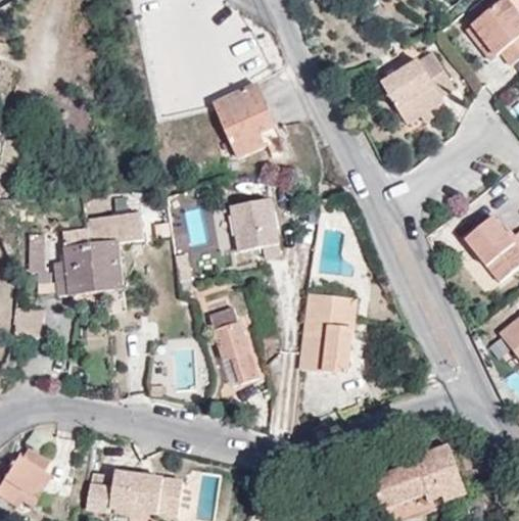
[(518,15),(507,0),(501,0),(471,24),(494,53),(499,49),(518,34),(518,15)]
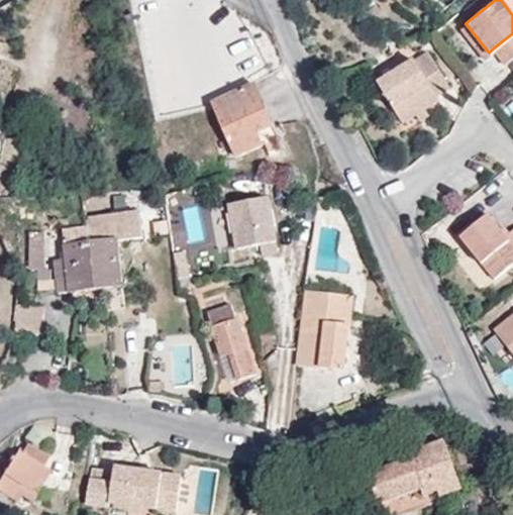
[(489,53),(466,23),(459,27),(483,58),(489,53)]
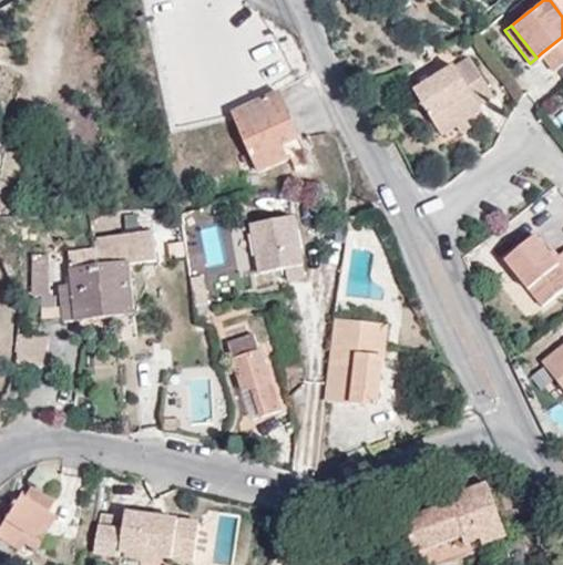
[(562,61),(562,37),(541,53),(553,69),(562,61)]
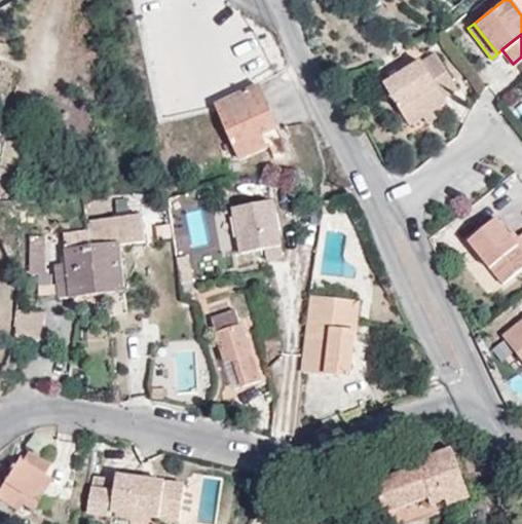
[(421,114),(432,107),(445,99),(444,95),(456,85),(435,51),(384,83),(409,122),(421,114)]
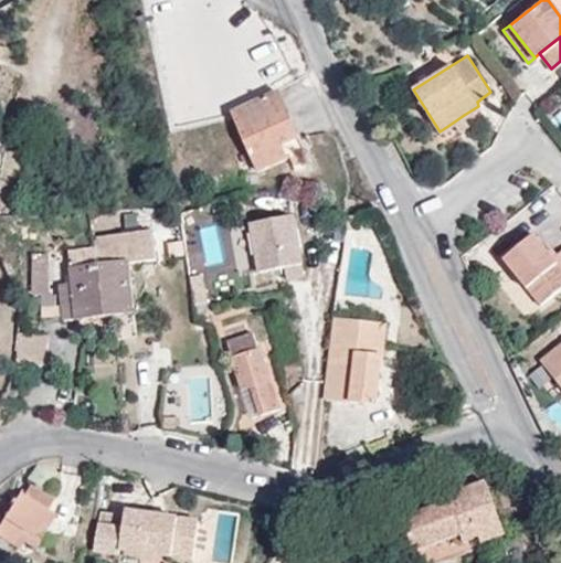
[(295,136),(275,91),(230,110),(254,169),(283,157),(278,145),(295,136)]
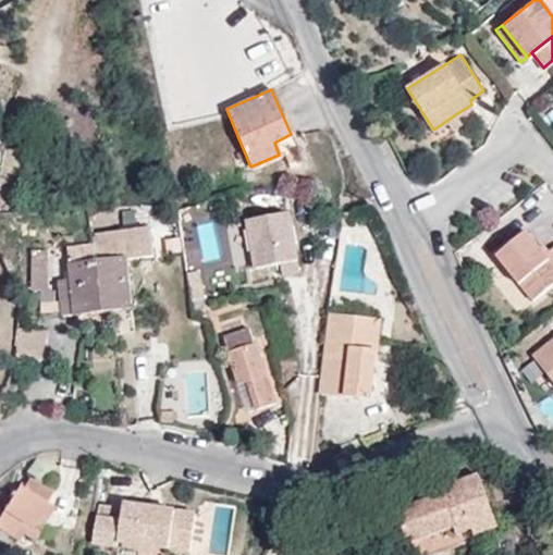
[(462,121),(457,113),(446,121),(453,127),(462,121)]
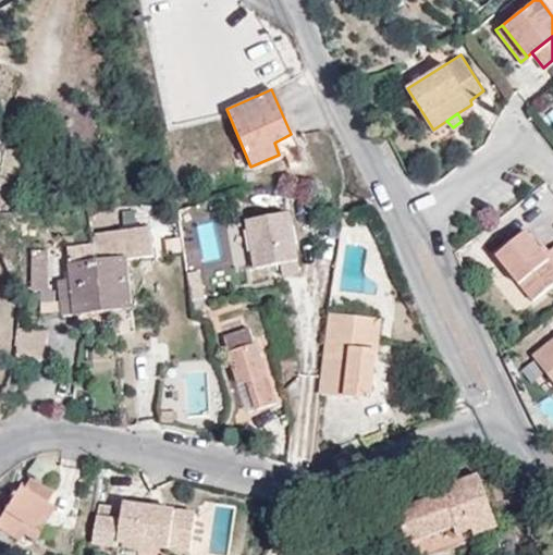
[(340,211),(339,224),(349,226),(352,208),(340,211)]
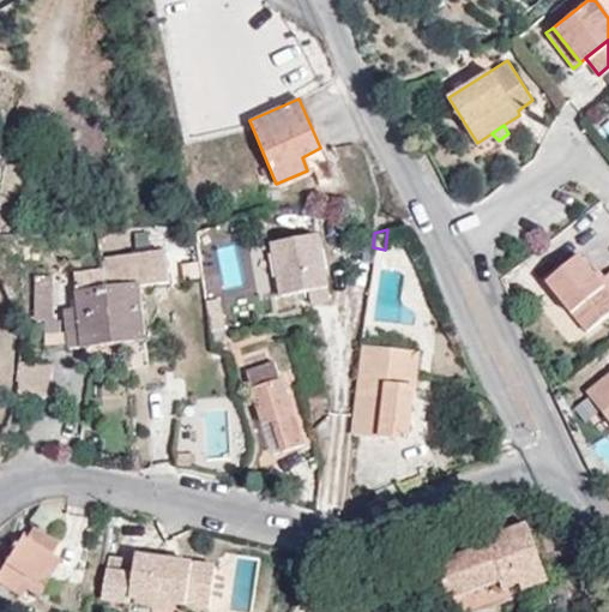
[(278,294),(305,289),(307,300),(326,298),(324,286),(315,234),(270,241),(278,294)]
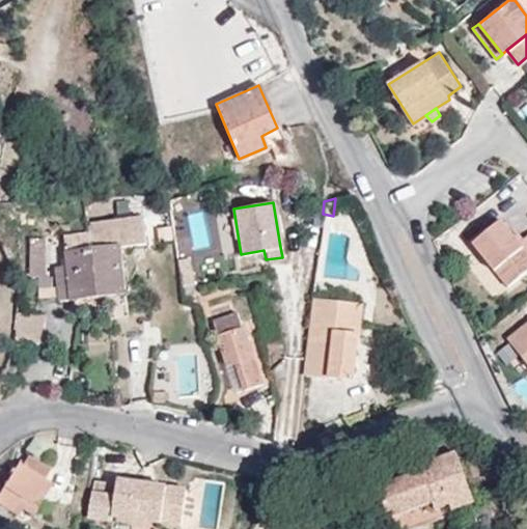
[(185,212),(188,246),(211,244),(212,254),(230,253),(226,207),(185,212)]
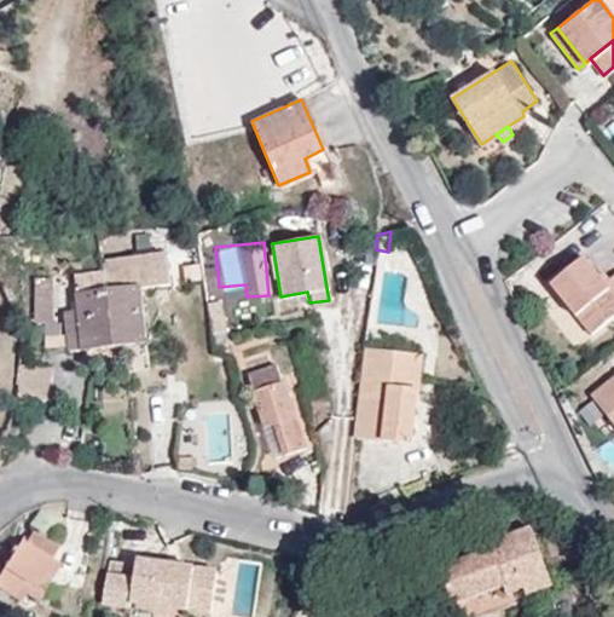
[(75,307),(79,345),(140,340),(138,292),(145,292),(144,286),(166,283),(164,252),(98,258),(99,270),(71,274),(75,307)]
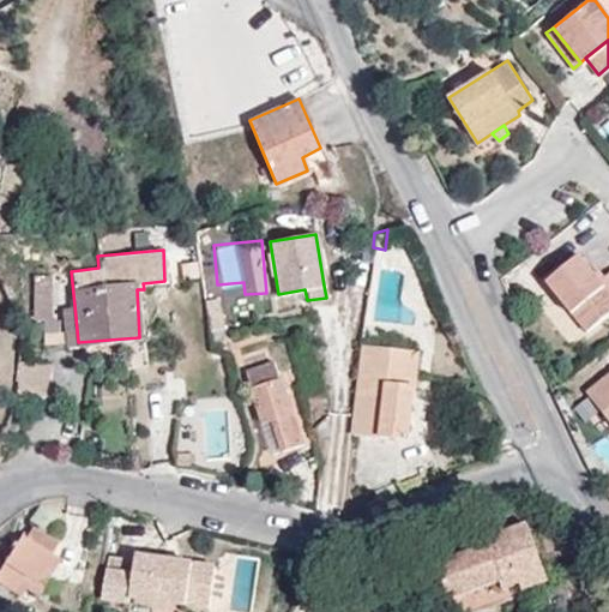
[(608,268),(598,276),(578,251),(546,276),(584,327),(608,306),(608,268)]
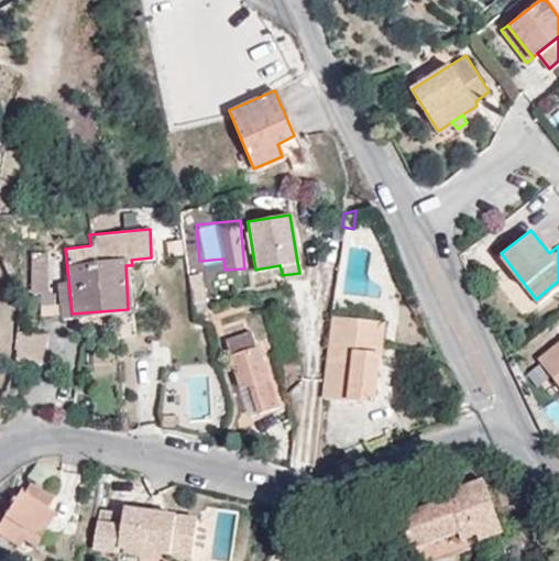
[(192,244),(182,245),(188,292),(200,292),(192,244)]
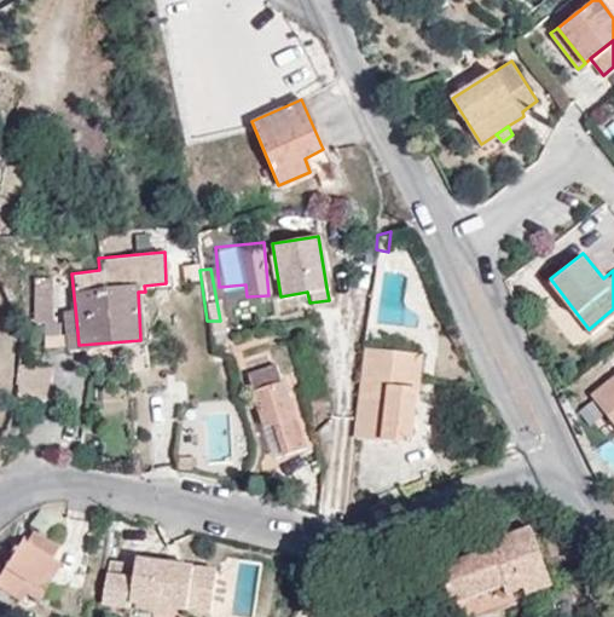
[(30,275),(30,303),(47,303),(48,276),(30,275)]
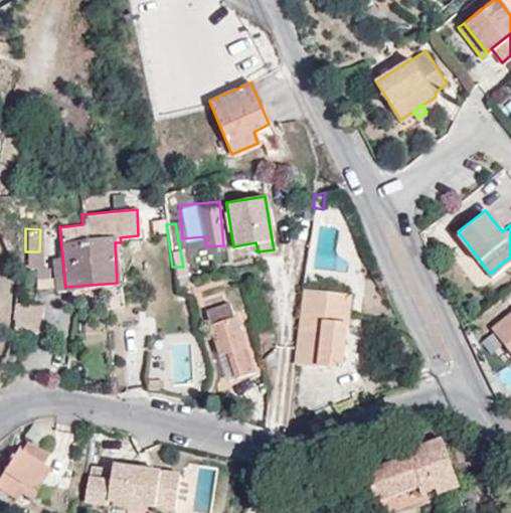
[(39,251),(25,251),(25,267),(40,267),(39,251)]
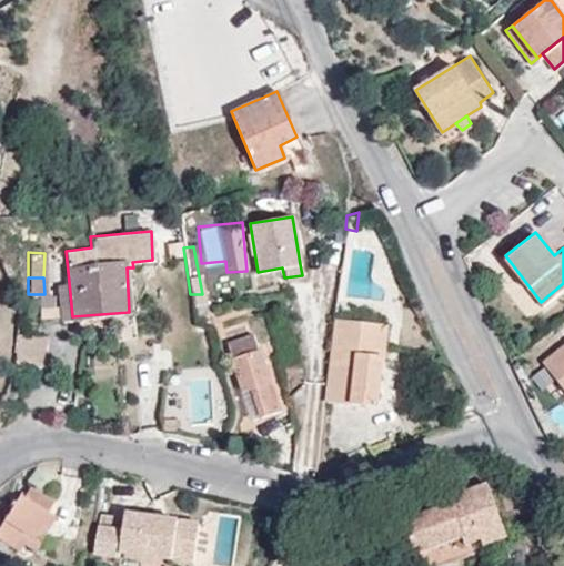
[(58,316),(72,316),(69,282),(57,282),(58,316)]
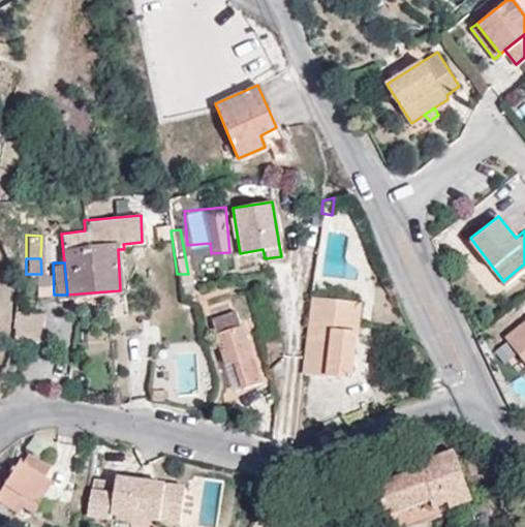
[(181,302),(191,302),(188,274),(177,274),(181,302)]
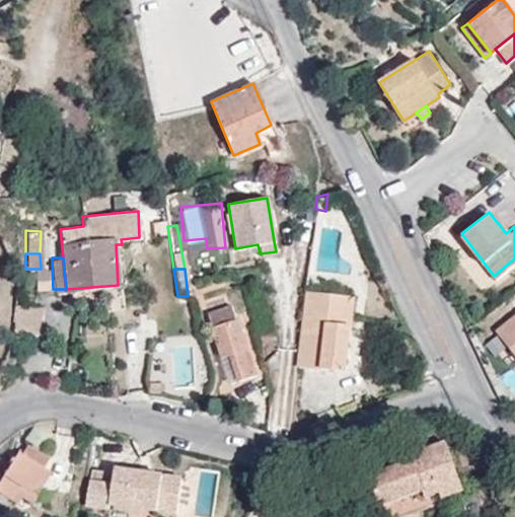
[(296,365),(342,370),(353,296),(305,290),(296,365)]
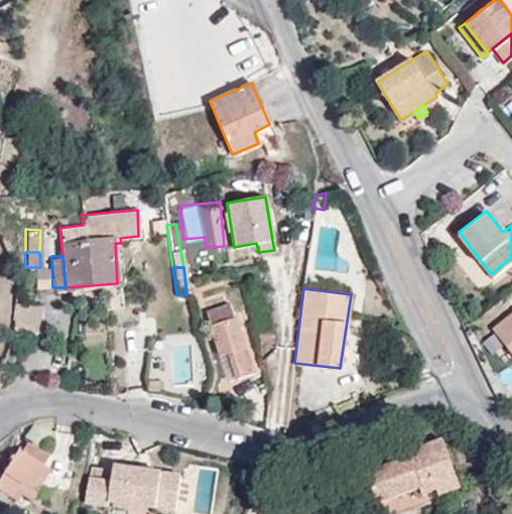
[(13,330),(34,332),(40,304),(16,302),(13,330)]
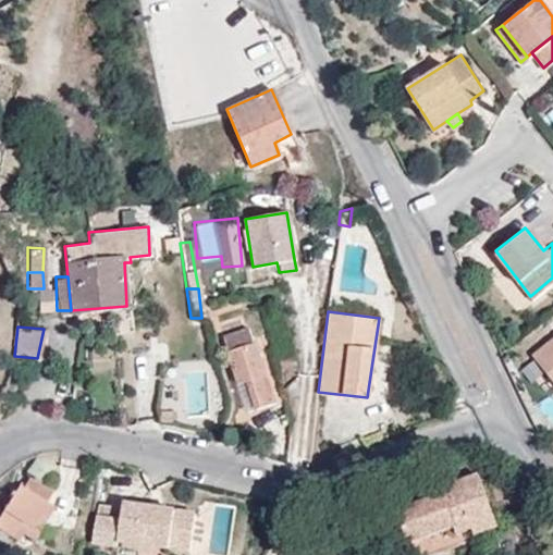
[(245,378),(255,406),(273,401),(254,342),(252,344),(245,327),(219,335),(234,382),(245,378)]
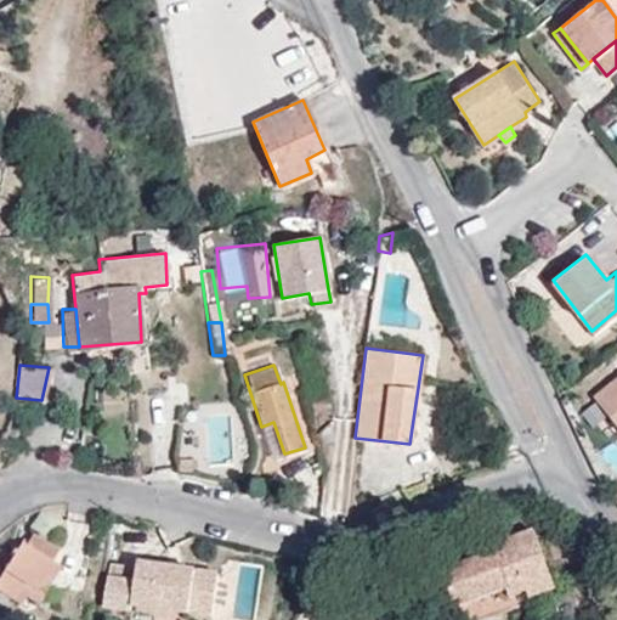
[(616,373),(592,394),(616,429),(616,373)]
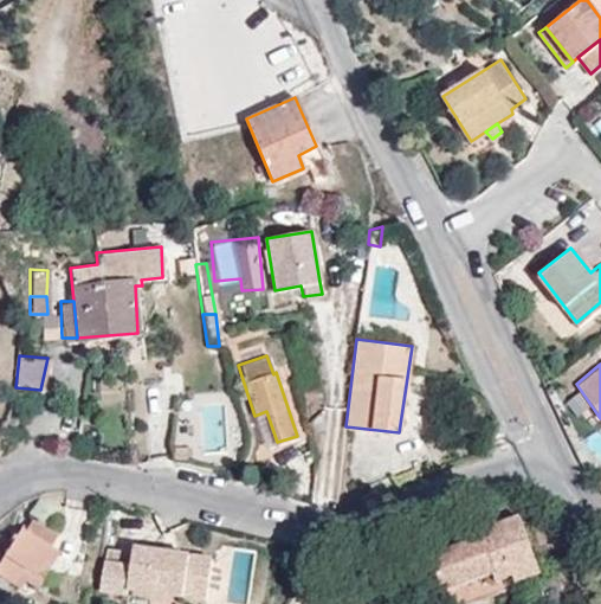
[(169,393),(169,456),(224,456),(224,393),(169,393)]
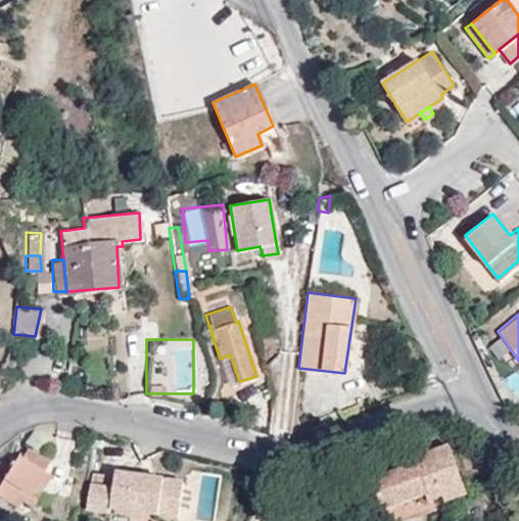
[(229,385),(239,381),(230,354),(220,359),(229,385)]
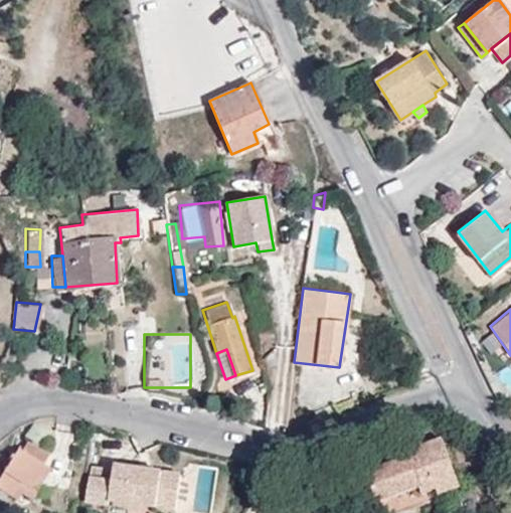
[(50,432),(36,422),(27,437),(40,446),(50,432)]
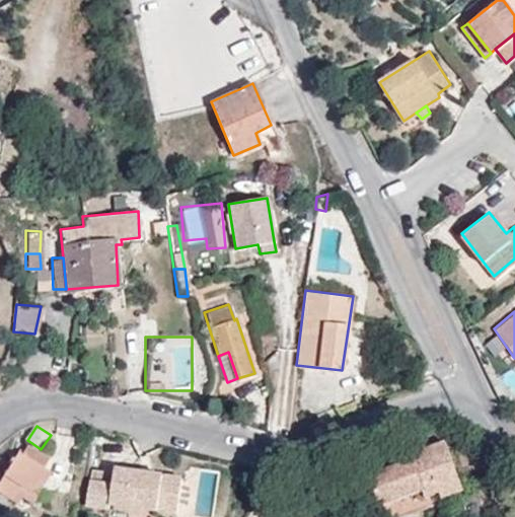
[(461,490),(443,440),(397,457),(399,463),(367,474),(378,505),(420,490),(424,497),(437,491),(439,498),(461,490)]
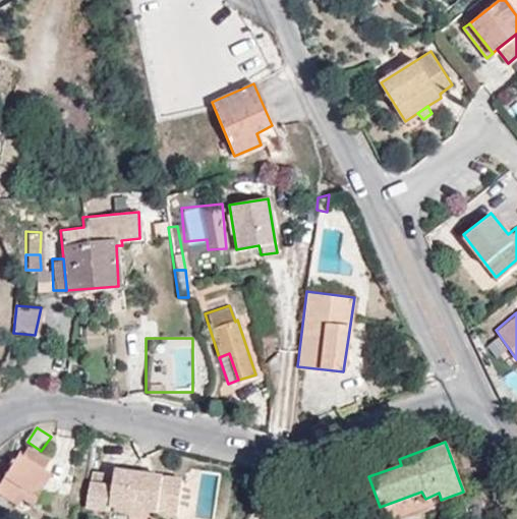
[(0,501),(3,497),(6,499),(15,483),(21,488),(24,491),(40,468),(45,459),(24,446),(17,454),(15,453),(1,475),(0,474),(0,501)]
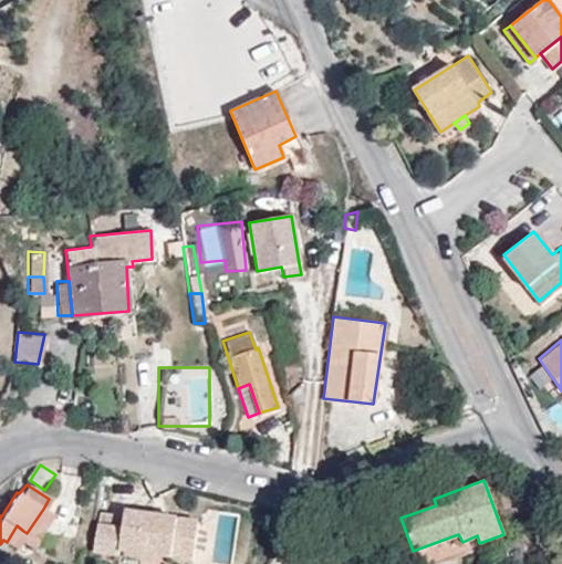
[(226,563),(237,512),(214,508),(204,559),(226,563)]
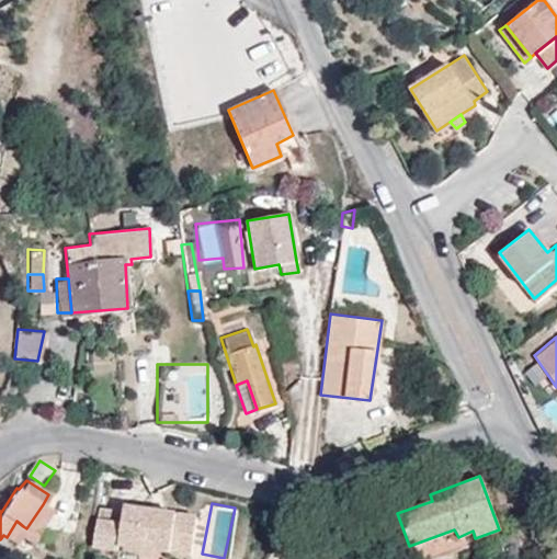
[(50,509),(43,504),(26,528),(34,535),(50,509)]
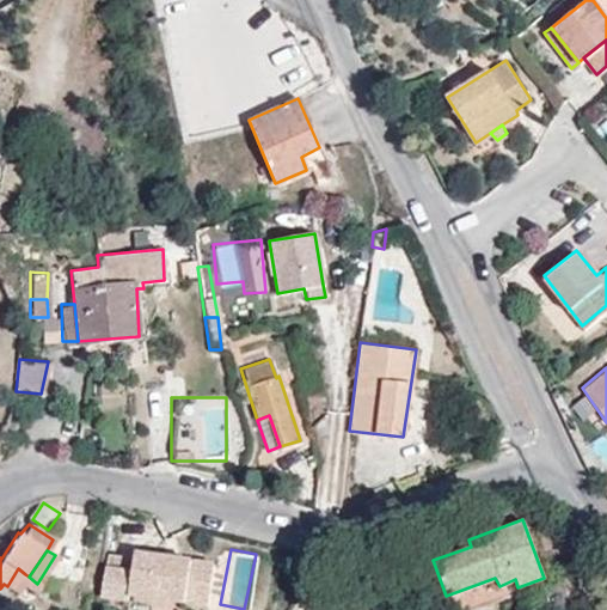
[(106,554),(100,595),(127,598),(128,592),(207,604),(213,561),(133,550),(133,557),(106,554)]
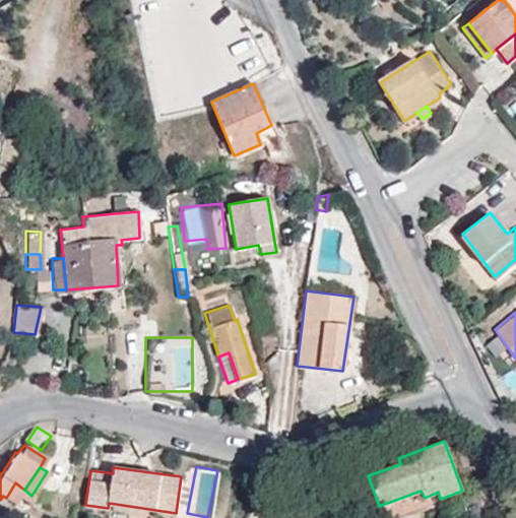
[(15,482),(6,498),(13,502),(16,496),(21,488),(15,482)]
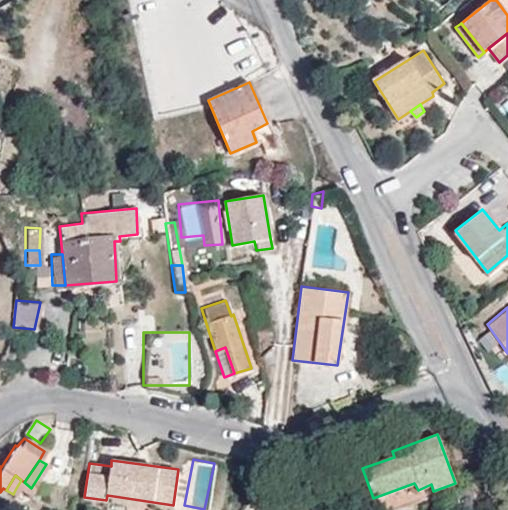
[(21,480),(16,488),(26,495),(31,488),(24,482),(21,480)]
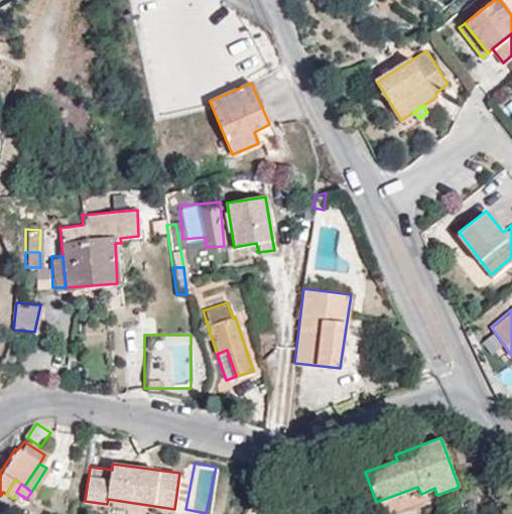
All buildings are outlined.
